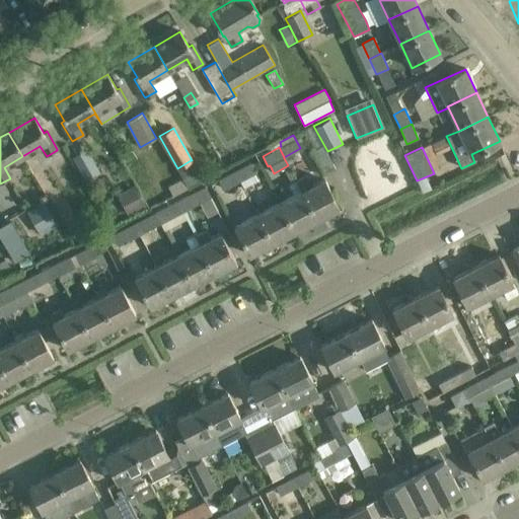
[(74,158),(86,179),(98,172),(86,151),(74,158)]
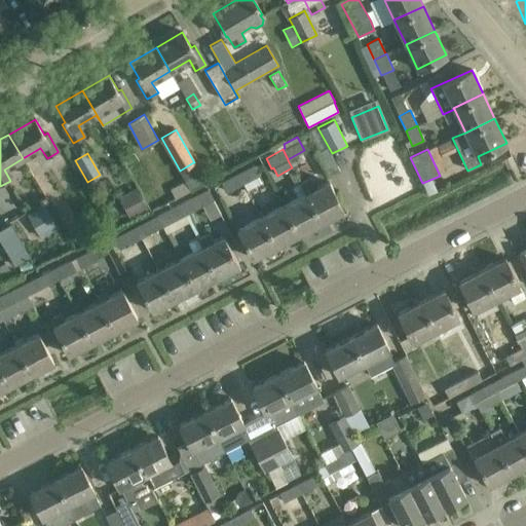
[(193,162),(180,171),(191,189),(204,181),(193,162)]
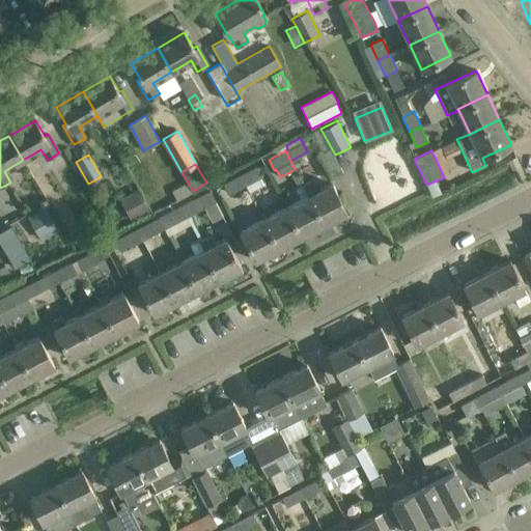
[(240,174),(245,185),(261,175),(256,166),(240,174)]
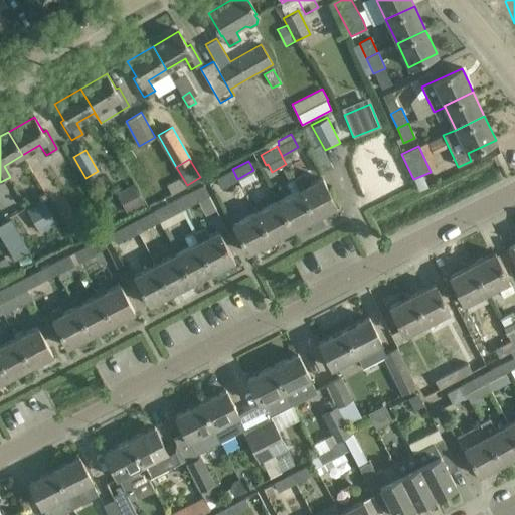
[(46,196),(56,190),(44,167),(33,173),(46,196)]
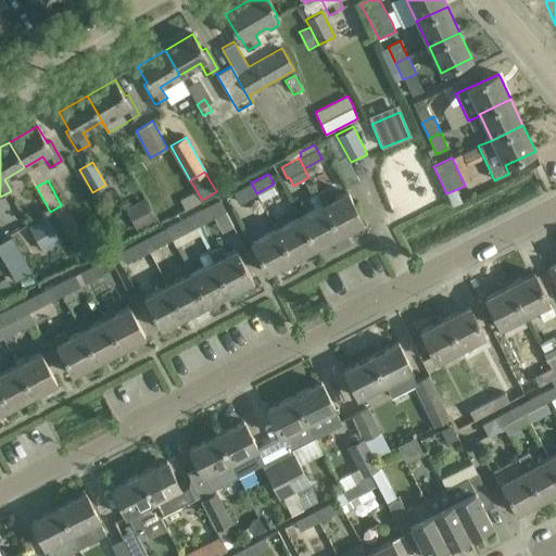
[(256,193),(251,182),(234,192),(239,202),(256,193)]
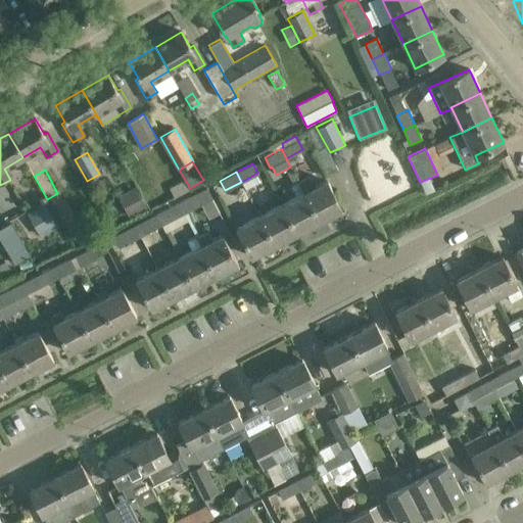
[(310,177),(298,182),(319,221),(342,209),(332,191),(327,180),(315,186),(310,177)]
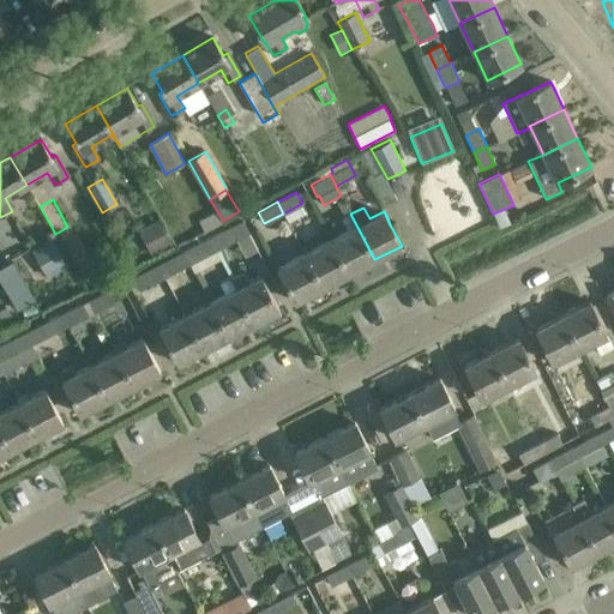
[(205,233),(222,223),(216,211),(198,221),(205,233)]
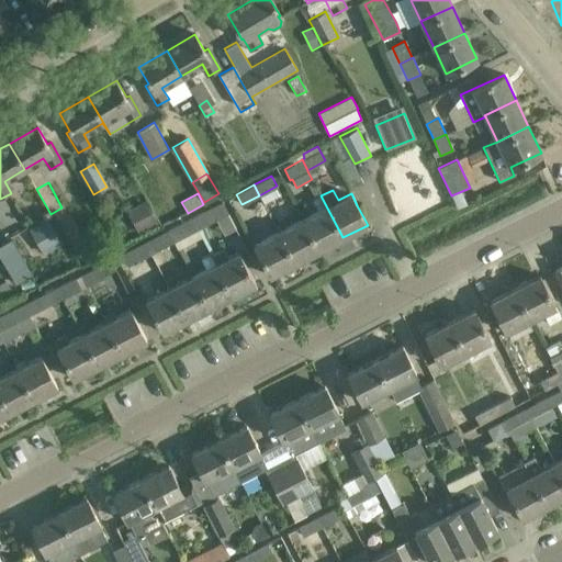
[(325,206),(302,218),(318,250),(343,237),(321,195),(325,206)]
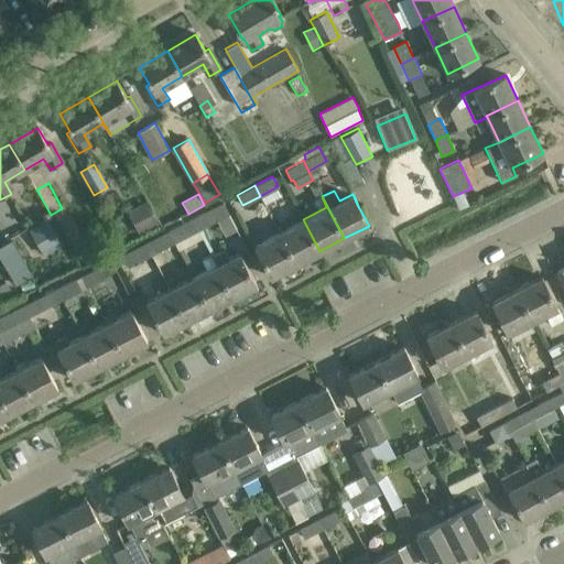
[(139,234),(158,223),(149,206),(145,201),(127,212),(139,234)]
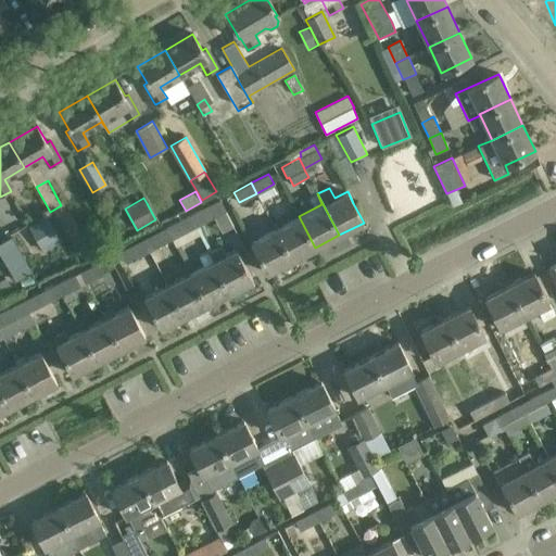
[(213,204),(213,203),(189,215),(196,227),(214,218),(222,232),(234,226),(220,201),(213,204)]
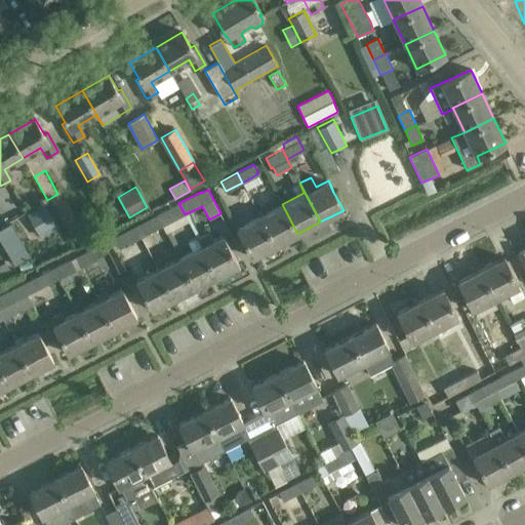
[(178,204),(157,215),(166,233),(188,221),(185,214),(178,203),(178,204)]
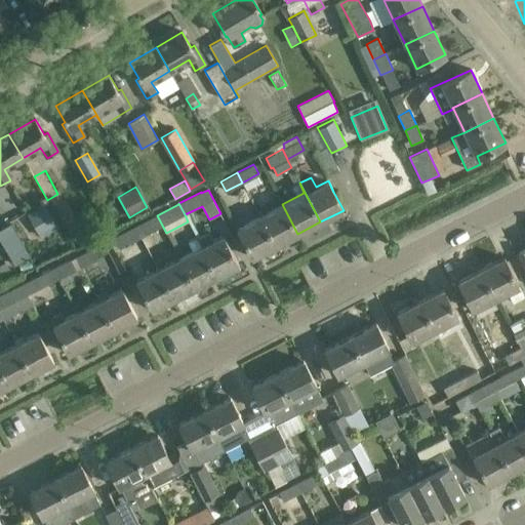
[(259,216),(275,246),(297,234),(282,204),(259,216)]
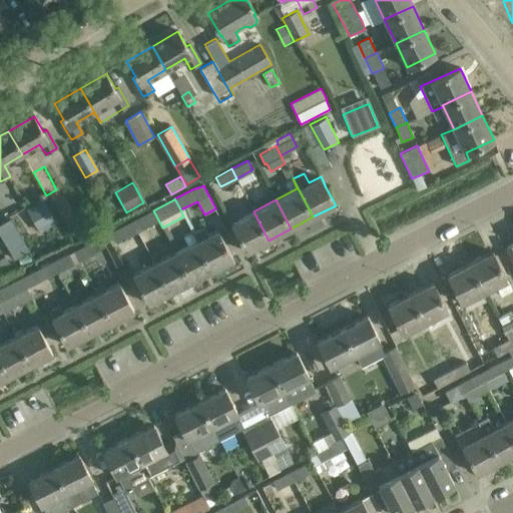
[(57,222),(44,200),(26,209),(39,232),(57,222)]
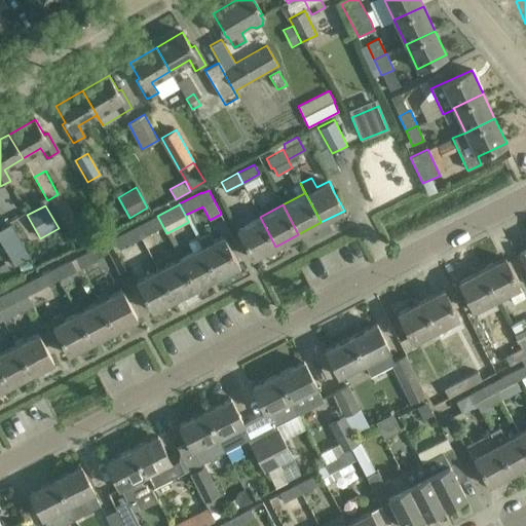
[(161,227),(165,234),(166,233),(157,216),(136,227),(141,237),(161,227)]
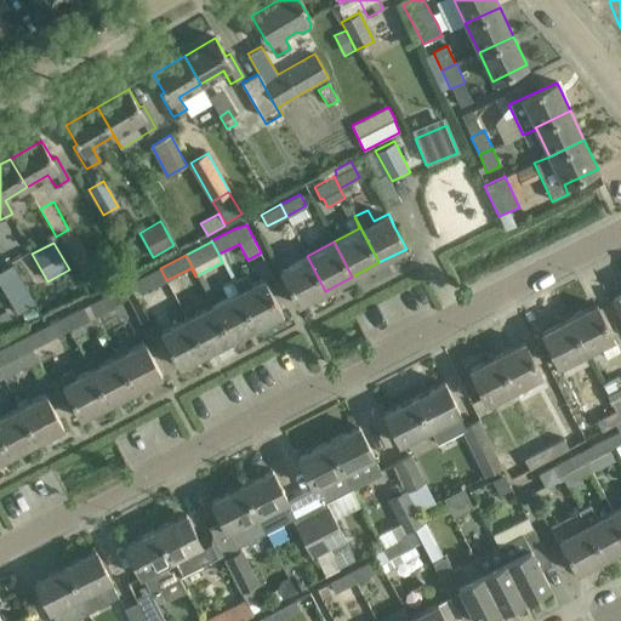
[(297,305),(325,291),(307,256),(279,271),(286,284),(297,305)]
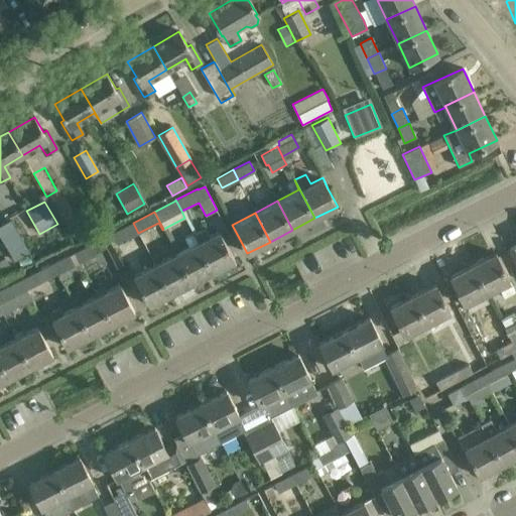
[(0,225),(0,236),(15,260),(29,252),(9,219),(0,225)]
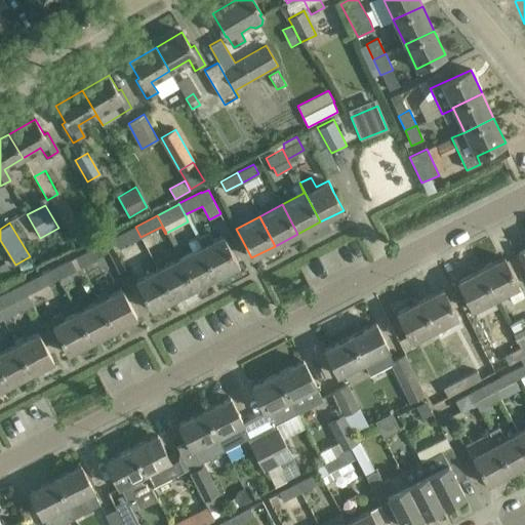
[(113,238),(118,249),(140,237),(135,227),(113,238)]
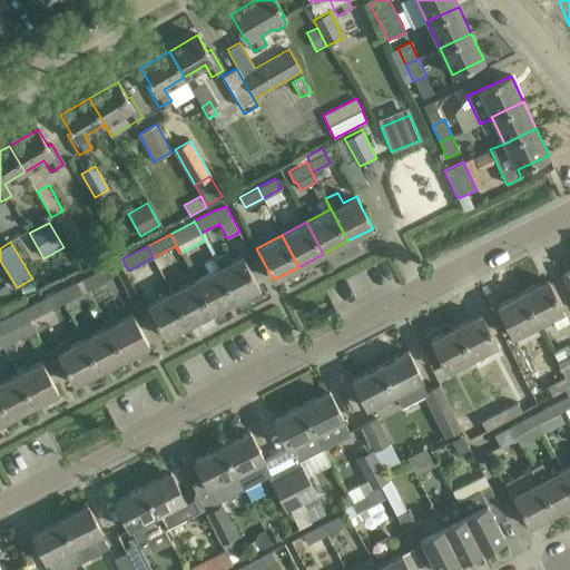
[(259,287),(248,267),(242,255),(232,261),(226,252),(214,258),(235,300),(259,287)]
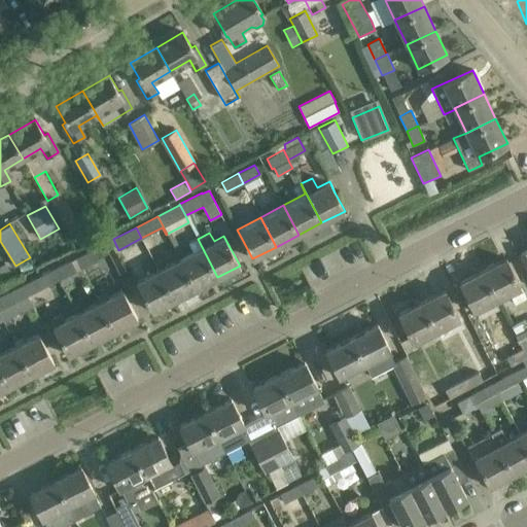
[(196,288),(217,277),(198,239),(188,244),(194,252),(180,259),(196,288)]
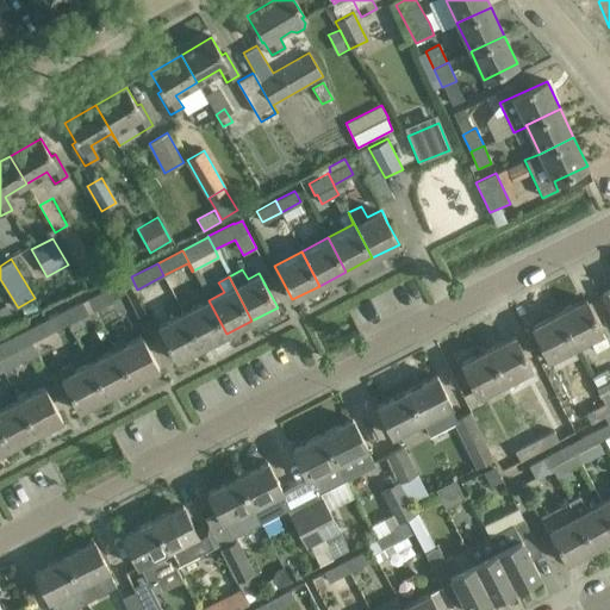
[(88,298),(94,310),(126,293),(120,282),(109,288),(92,296),(92,297),(88,298)]
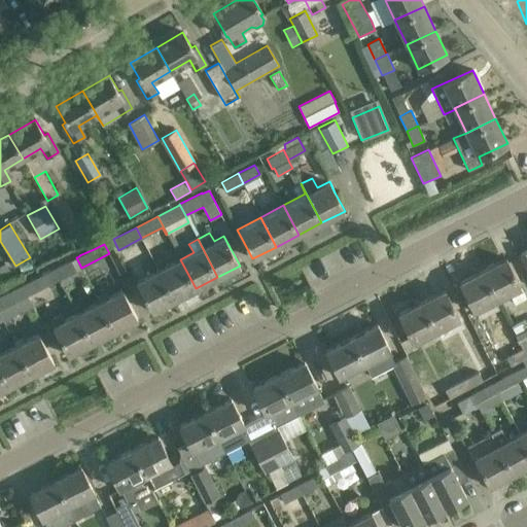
[(526,251),(518,256),(526,274),(526,251)]
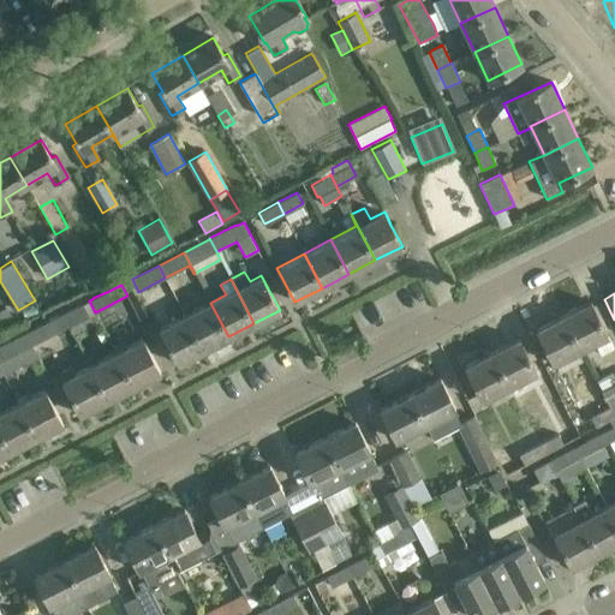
[(61,314),(67,326),(69,326),(73,335),(100,321),(95,312),(89,300),(75,308),(61,314)]
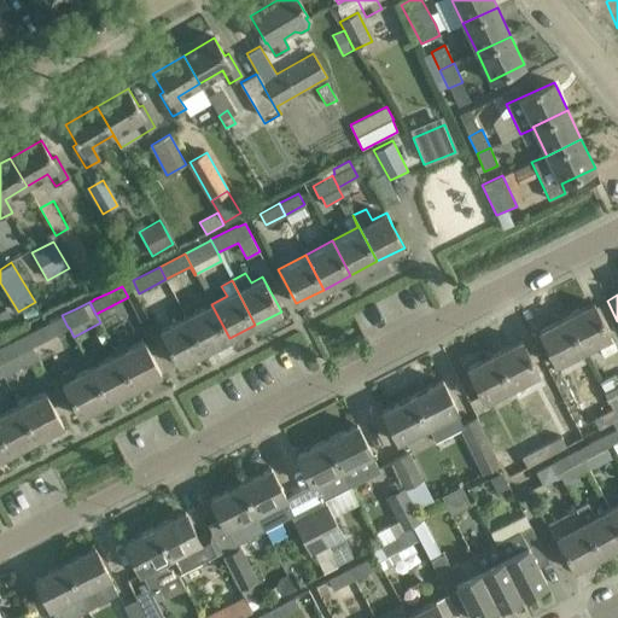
[(617,349),(594,303),(566,318),(583,350),(596,343),(604,357),(617,349)]
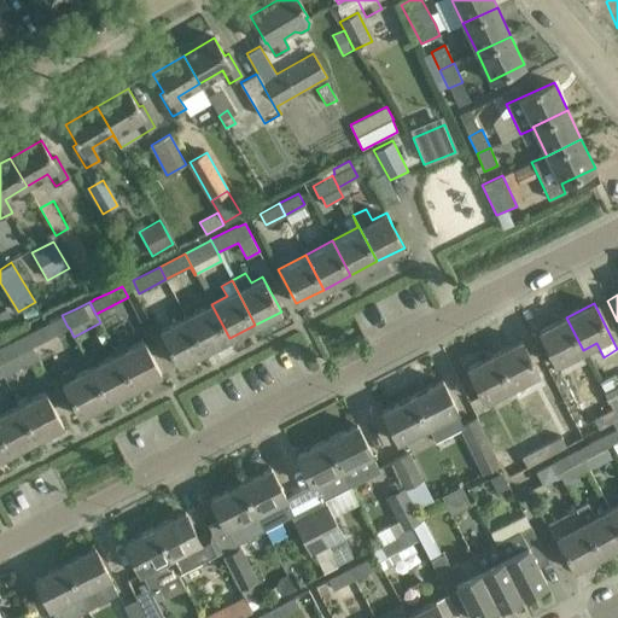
[(204,353),(229,338),(211,304),(186,318),(204,353)]
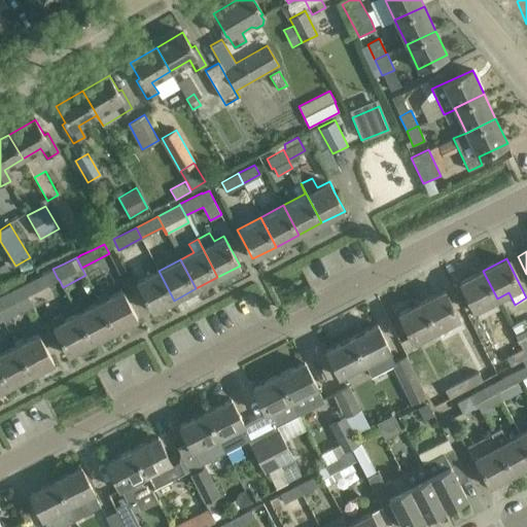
[(5,264),(0,266),(0,279),(10,274),(5,264)]
